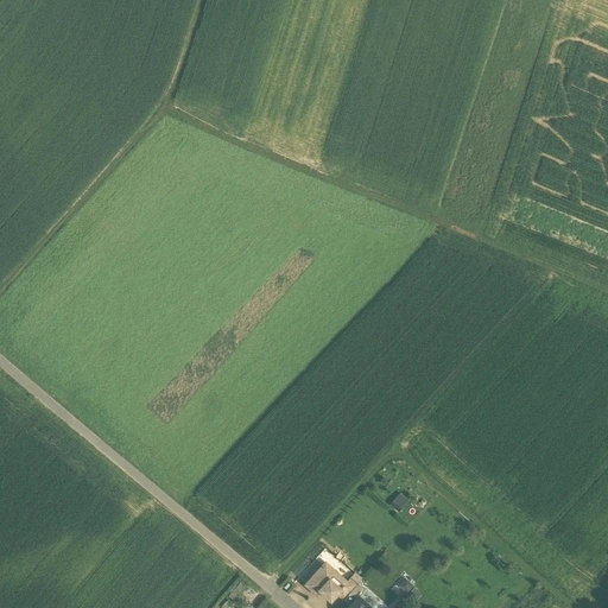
[(391,506),(399,512),(403,507),(396,501),(391,506)]
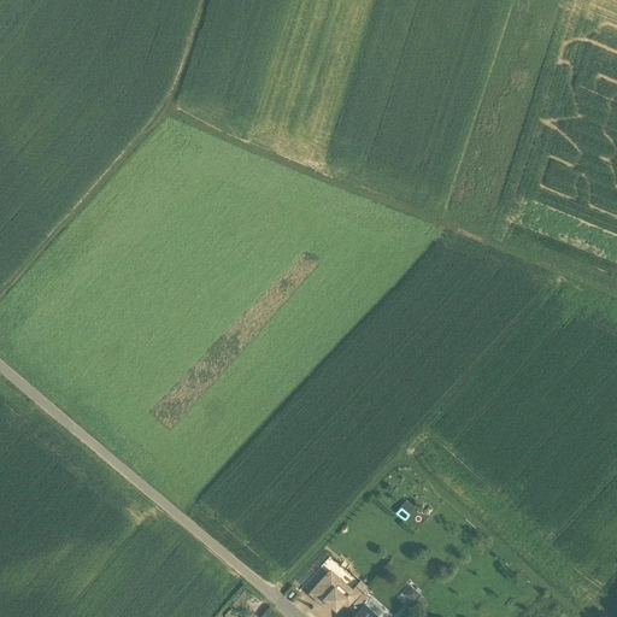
[(336,585),(327,575),(311,593),(323,604),(328,598),(338,606),(341,603),(351,592),(339,582),(336,585)]
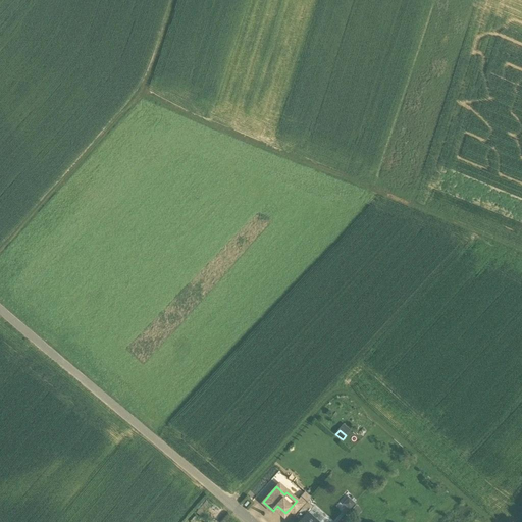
[(289,510),(295,515),(309,498),(304,492),(289,510)]
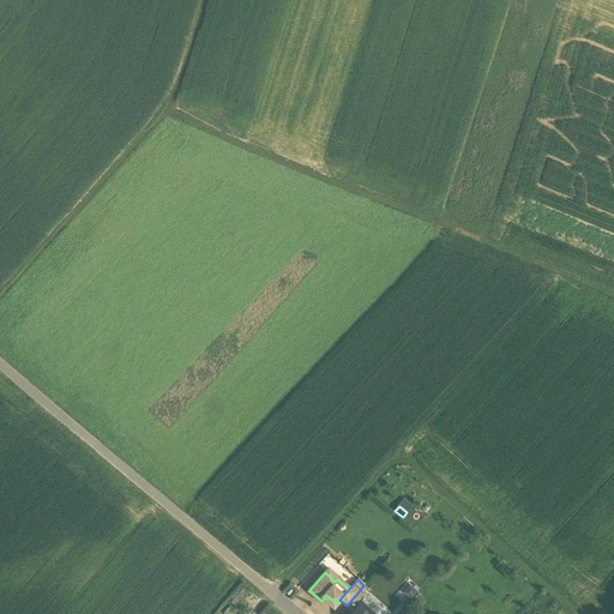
[(403,590),(411,597),(417,590),(410,583),(403,590)]
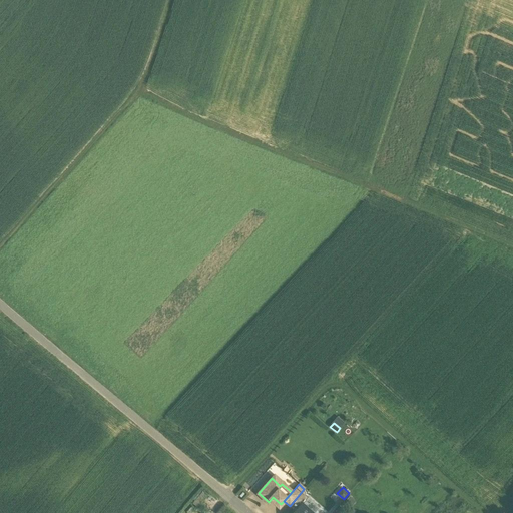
[(302,492),(290,506),(295,510),(302,503),(307,497),(302,492)]
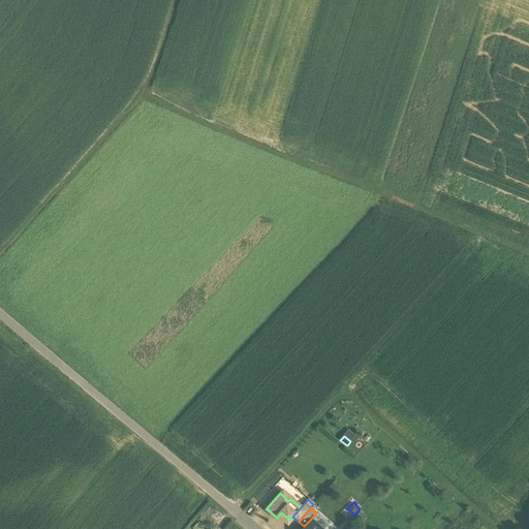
[(355,518),(361,523),(367,516),(362,510),(355,518)]
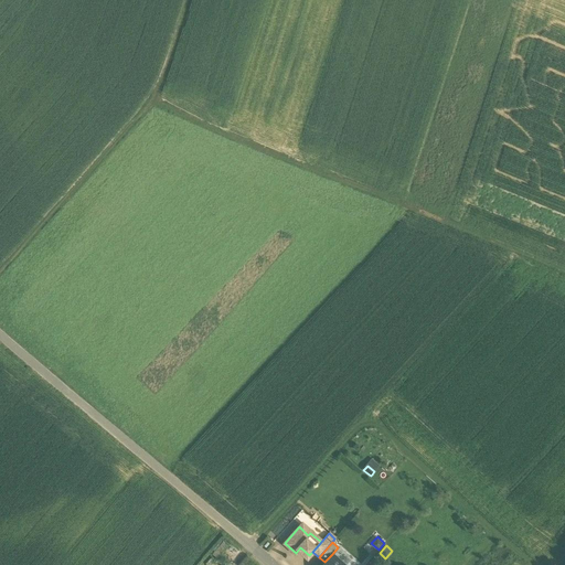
[(344,564),(332,554),(324,562),(321,564),(344,564)]
